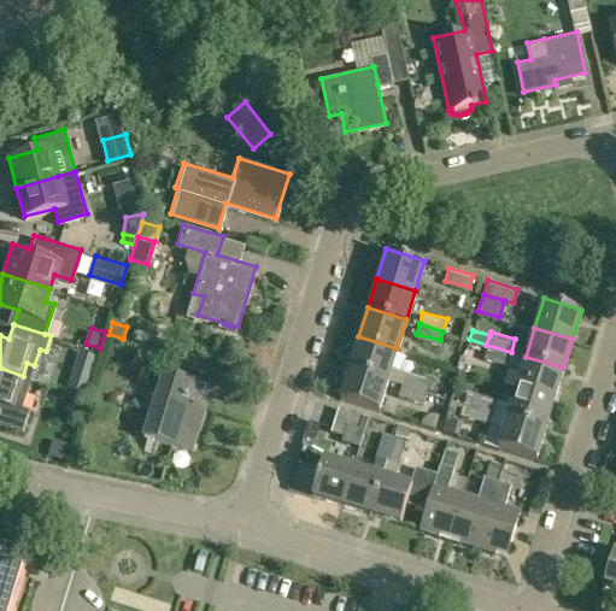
[(388,377),(402,382),(404,371),(391,368),(397,348),(358,336),(350,365),(388,377)]
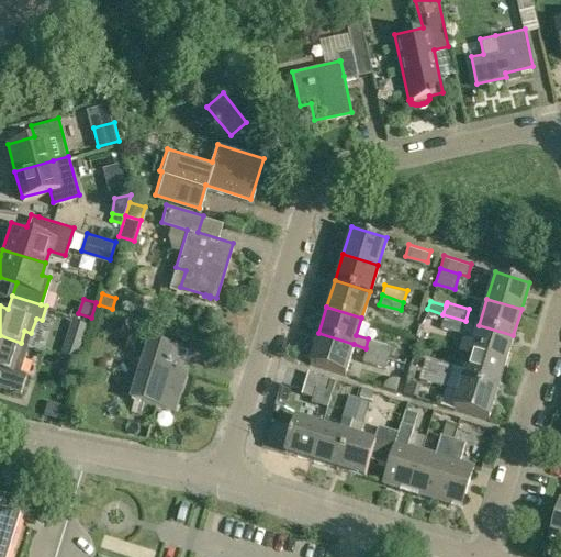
[(442,314),(440,323),(462,330),(466,321),(442,314)]
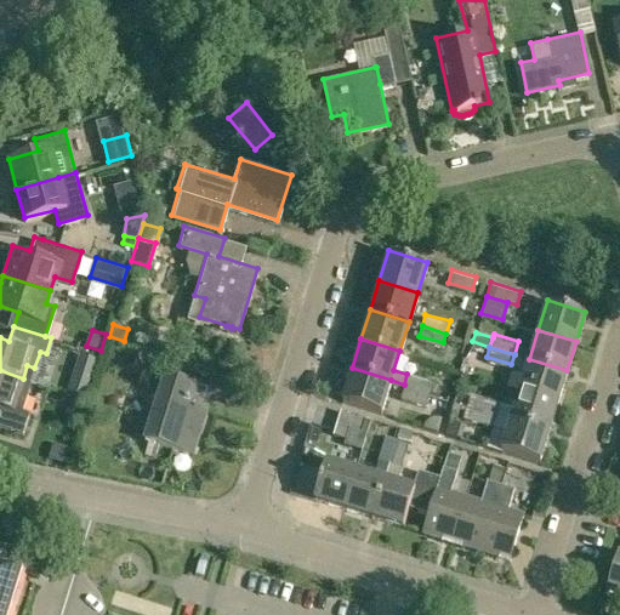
[(529,359),(519,388),(557,400),(567,370),(529,359)]
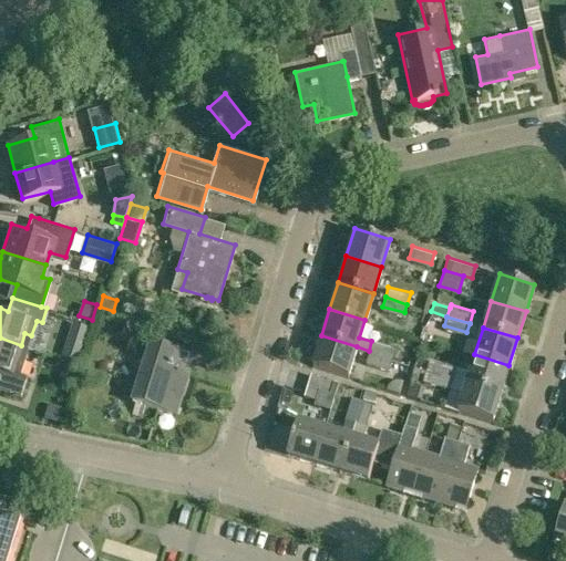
[(357,346),(321,335),(312,363),(348,374),(357,346)]
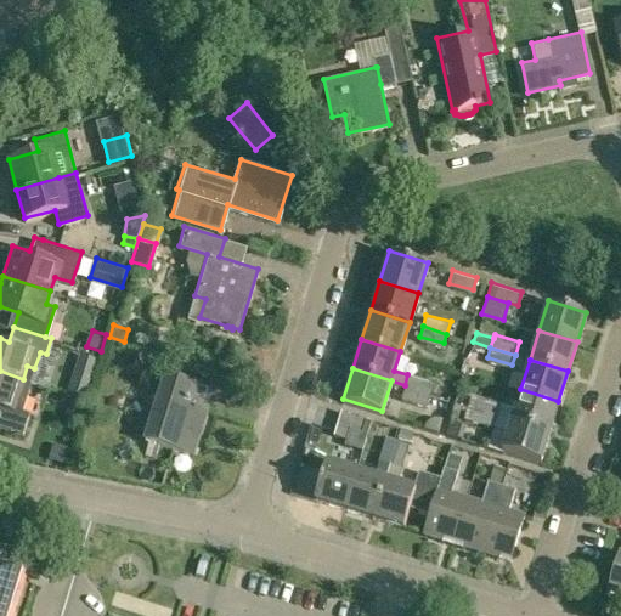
[(23,379),(0,371),(0,424),(22,431),(29,412),(22,410),(27,394),(20,391),(23,379)]
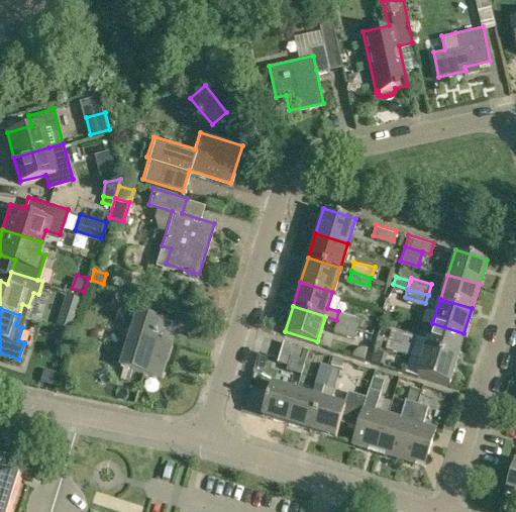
[(57,324),(71,329),(76,314),(61,309),(57,324)]
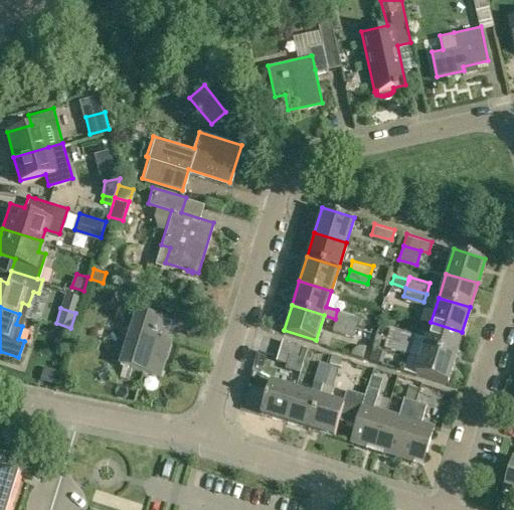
[(119,362),(160,375),(172,335),(154,329),(159,315),(136,308),(119,362)]
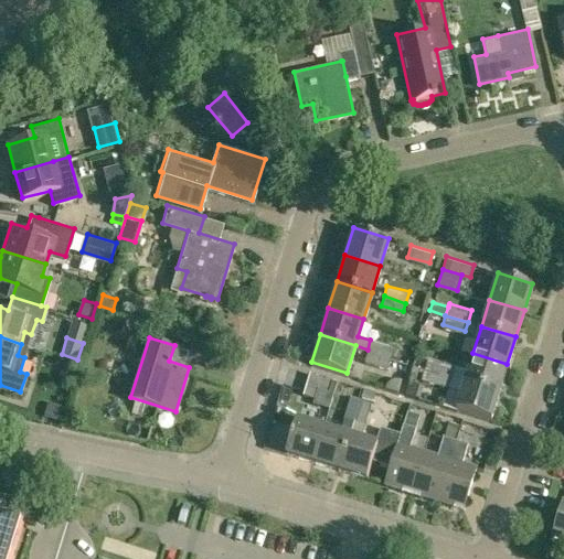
[(370,340),(368,350),(390,356),(393,346),(370,340)]
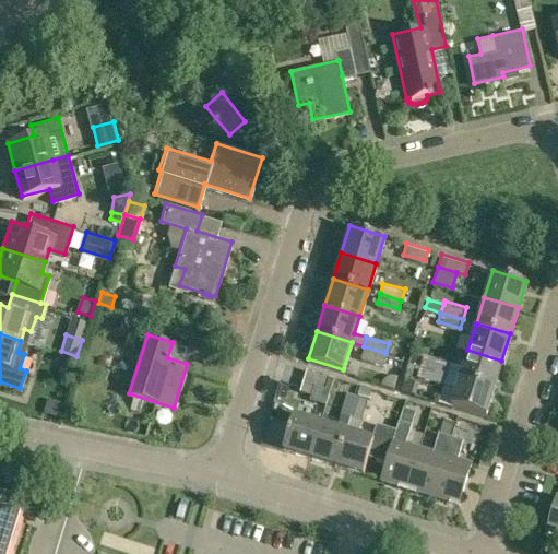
[(364,346),(360,356),(382,363),(386,353),(364,346)]
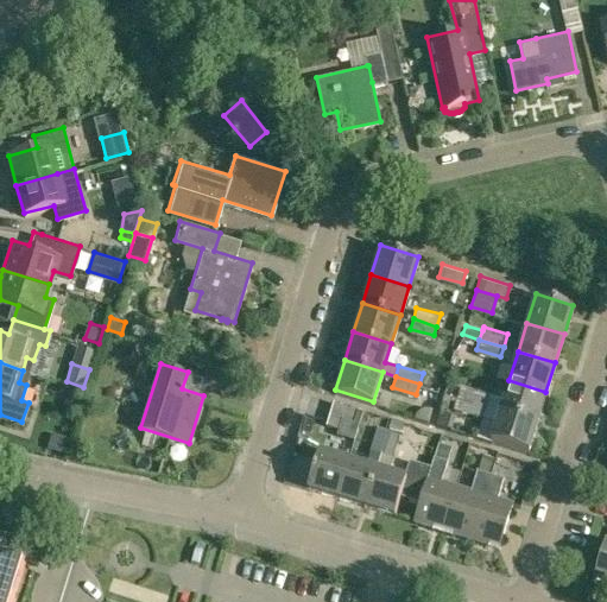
[(509,380),(500,409),(537,420),(545,392),(509,380)]
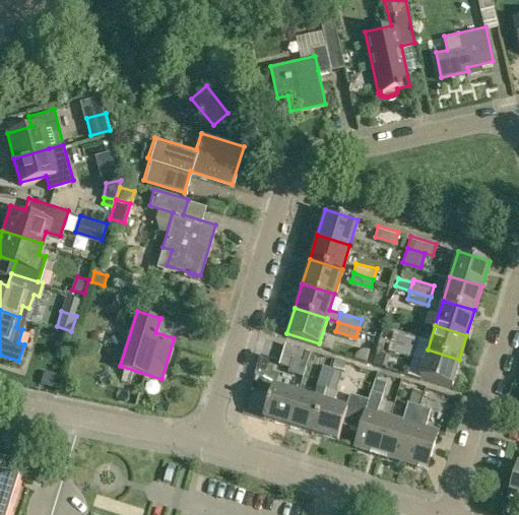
[(57,328),(52,344),(65,348),(70,332),(57,328)]
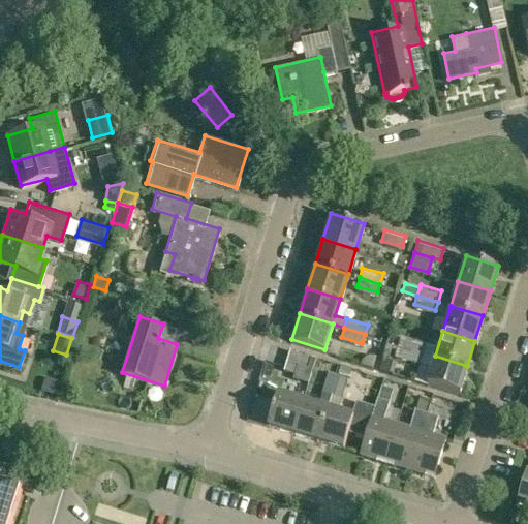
[(405,335),(402,345),(423,351),(426,340),(405,335)]
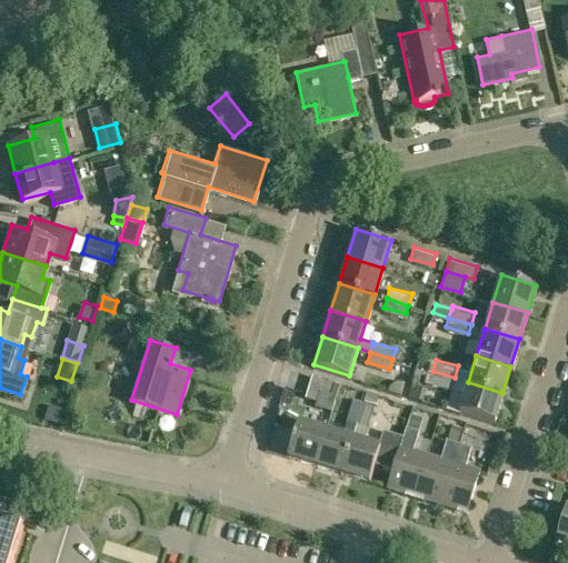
[(432,371),(429,380),(452,386),(455,378),(432,371)]
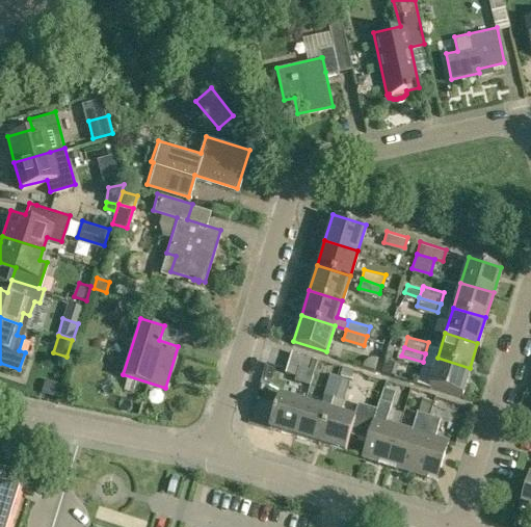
[(284,369),(295,373),(298,363),(310,366),(313,357),(291,349),(284,369)]
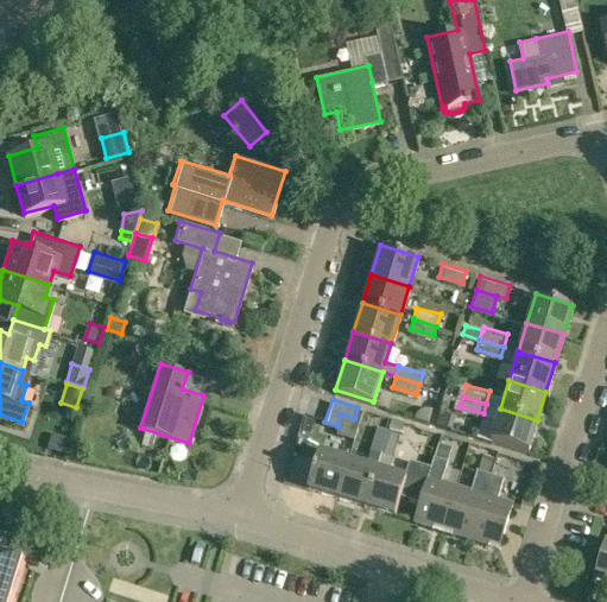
[(440,407),(435,422),(450,426),(455,412),(440,407)]
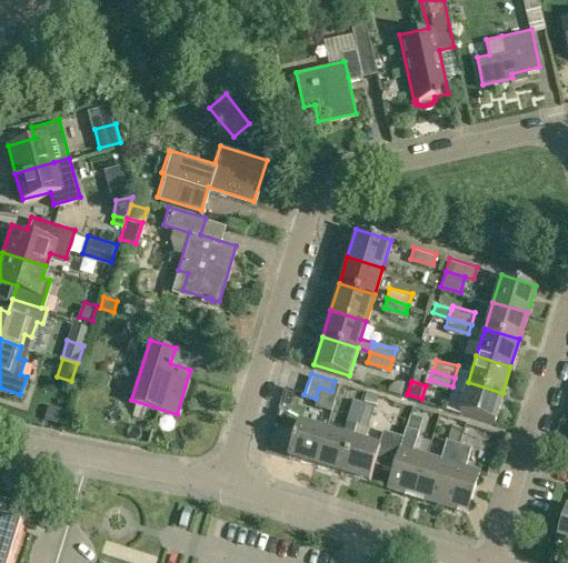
[(502,393),(468,382),(459,409),(494,420),(502,393)]
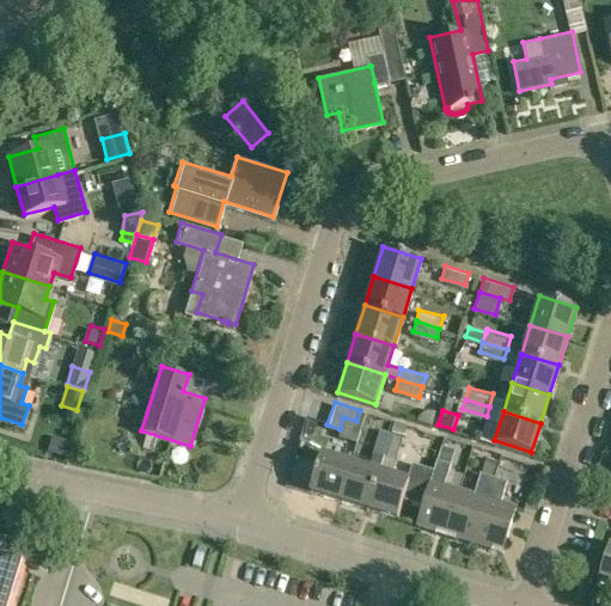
[(395,418),(390,430),(402,435),(405,422),(395,418)]
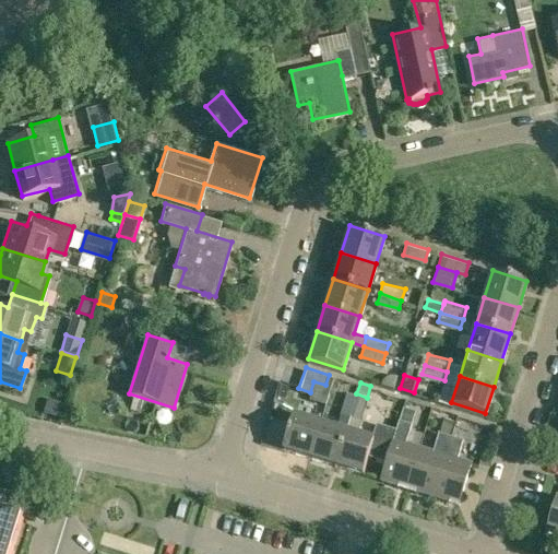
[(346,390),(340,412),(349,415),(356,393),(346,390)]
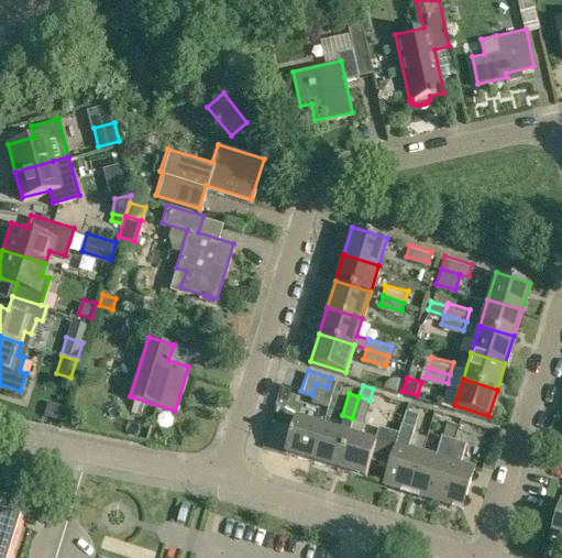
[(359,396),(352,418),(363,422),(371,401),(370,401),(359,396)]
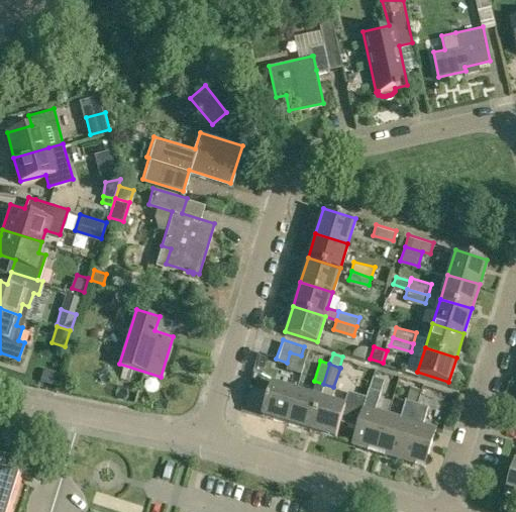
[(57,370),(44,366),(41,378),(53,381),(57,370)]
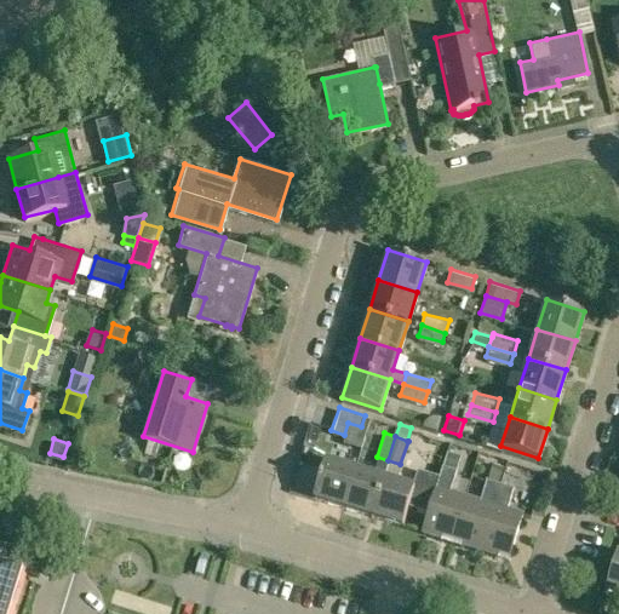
[(447,451),(442,465),(457,469),(460,455),(447,451)]
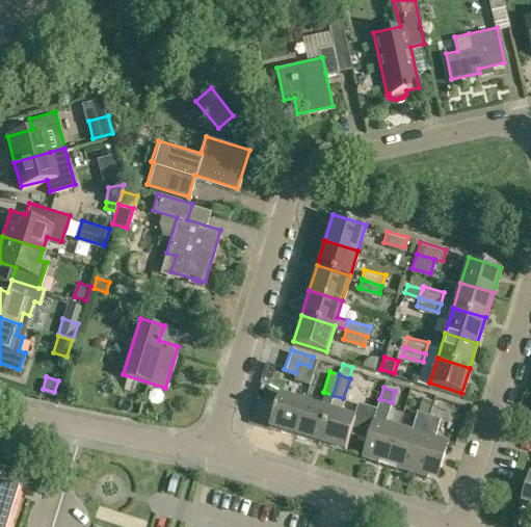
[(267,425),(293,433),(303,400),(279,392),(267,425)]
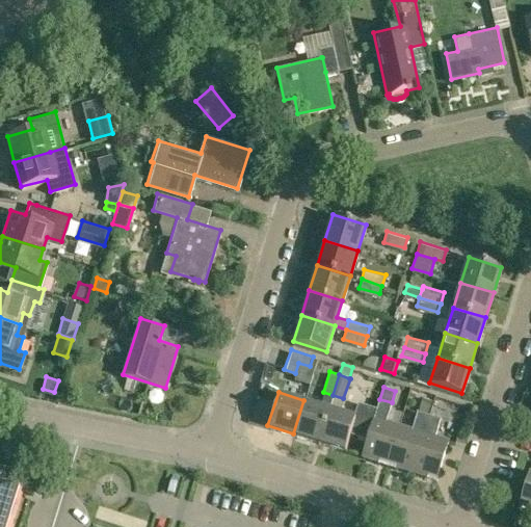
[(421,396),(417,410),(427,413),(430,399),(421,396)]
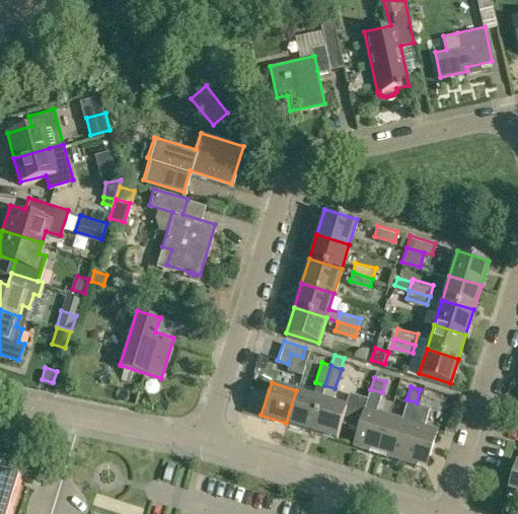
[(359,426),(353,443),(378,450),(389,413),(377,409),(382,392),(370,389),(368,397),(359,426)]
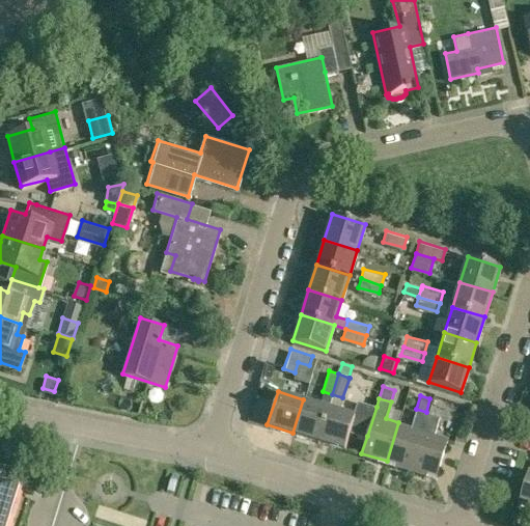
[(303,399),(293,433),(318,440),(329,407),(303,399)]
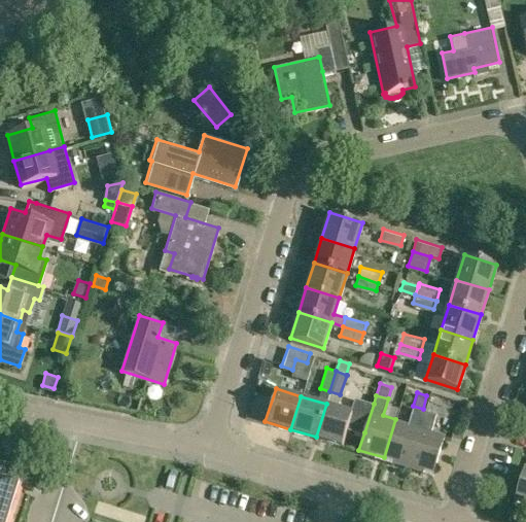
[(326,404),(316,437),(341,445),(347,427),(364,432),(374,404),(354,397),(350,412),(326,404)]
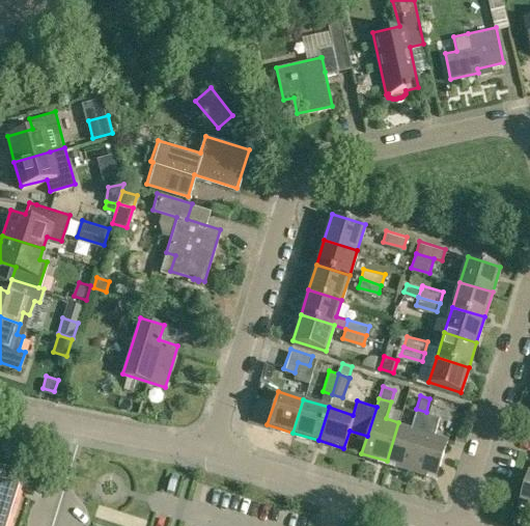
[(398,422),(387,461),(411,468),(428,412),(426,412),(416,409),(411,426),(398,422)]
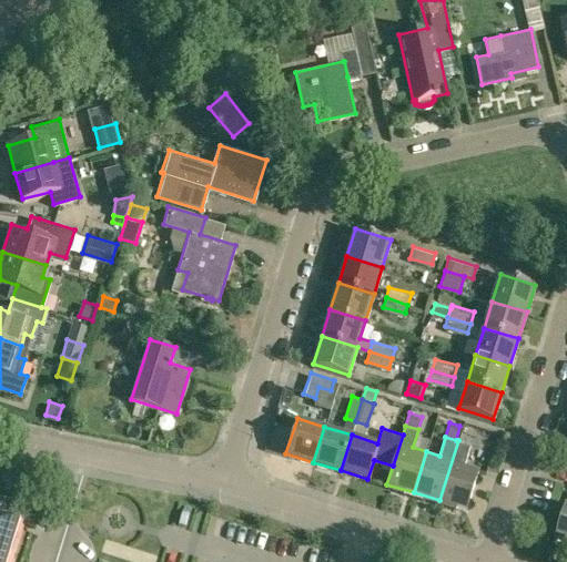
[(458,440),(439,500),(466,509),(479,467),(465,463),(471,445),(458,440)]
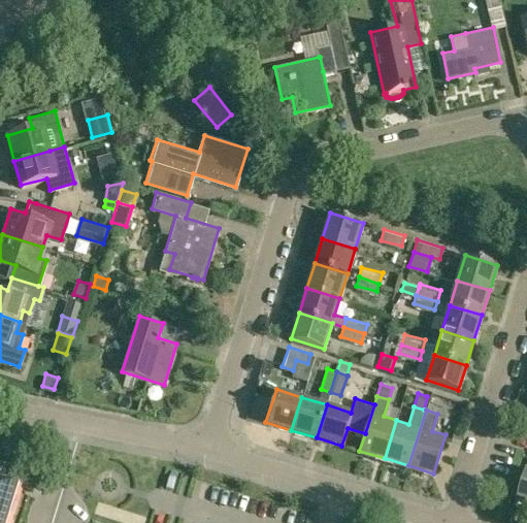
[(516,498),(526,501),(526,468),(525,468),(516,498)]
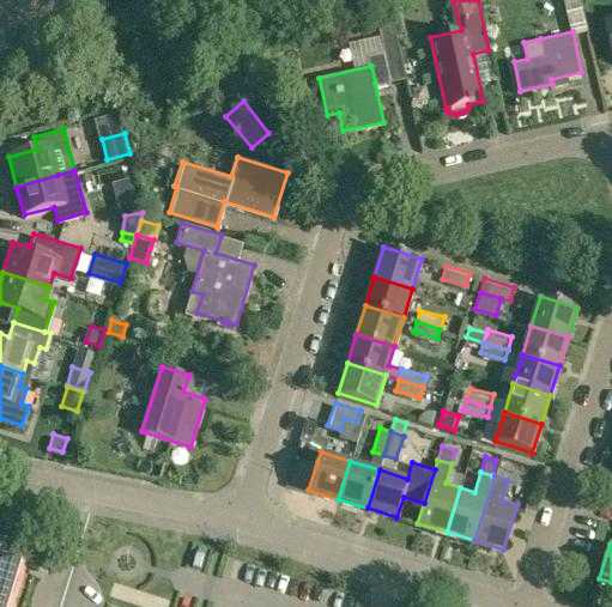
[(0,606),(8,606),(20,570),(22,565),(6,560),(10,548),(0,545),(0,606)]
